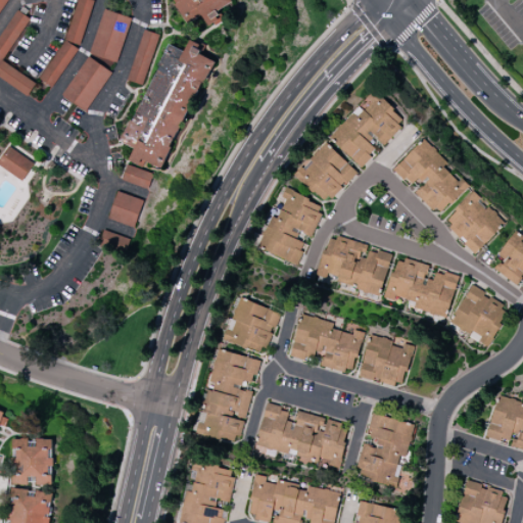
[(228,5),(225,0),(171,0),(185,26),(203,15),(209,27),(223,19),(218,11),(228,5)]
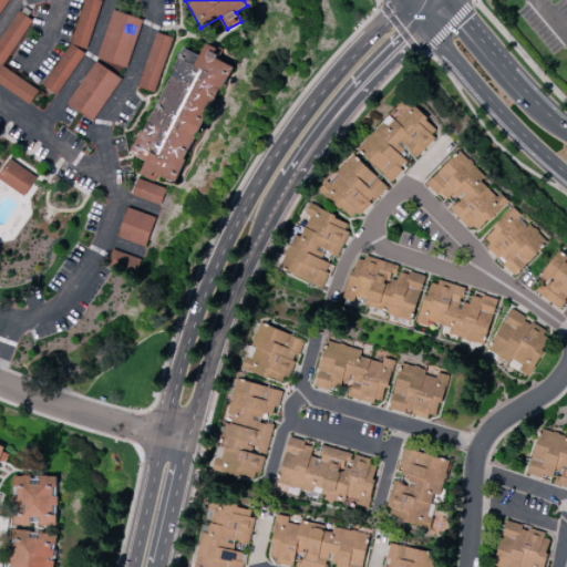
[(2,66),(32,19),(18,10),(0,38),(0,84),(30,103),(39,90),(2,66)]
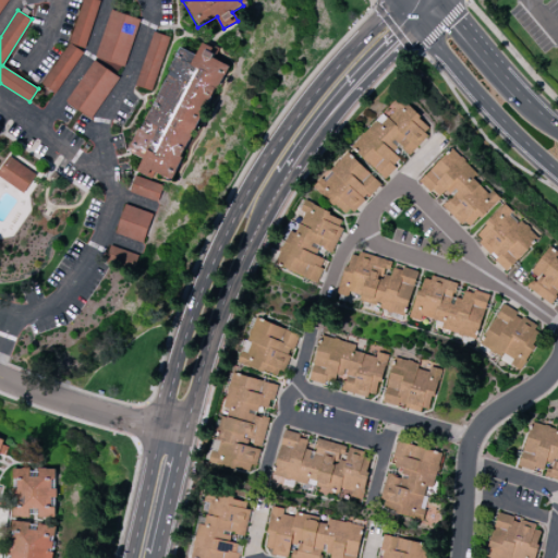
[(140,19),(110,10),(96,58),(125,67),(140,19)]
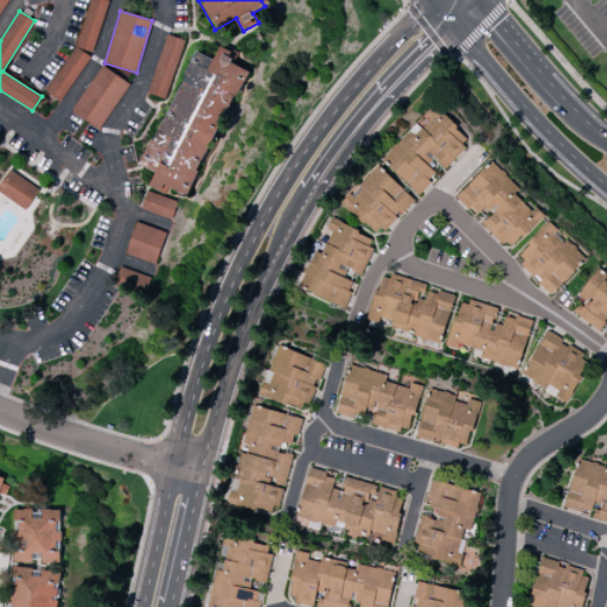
[(165,100),(185,40),(166,34),(147,94),(165,100)]
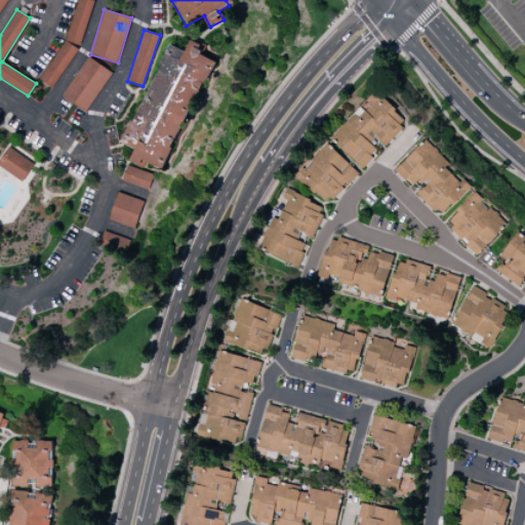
[(214,61),(201,54),(204,45),(191,39),(185,52),(168,44),(122,143),(134,149),(129,161),(144,168),(146,162),(163,170),(214,61)]
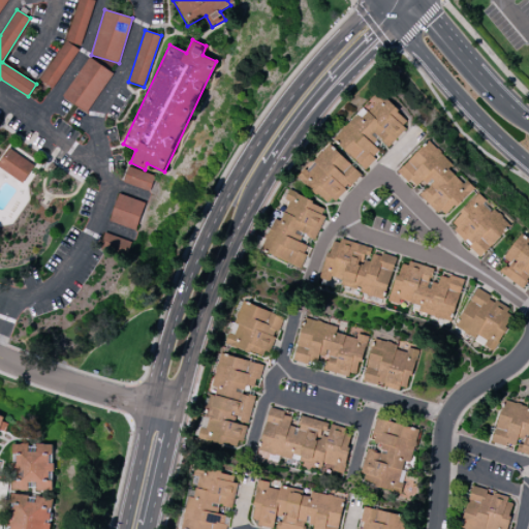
[(87,113),(114,73),(89,57),(62,96),(87,113)]
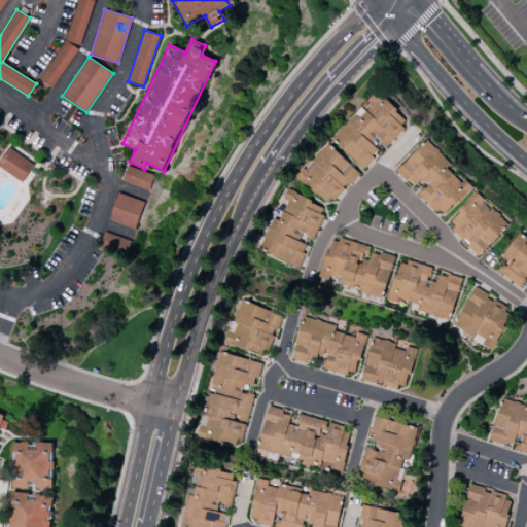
[(363,168),(380,150),(373,143),(378,138),(386,145),(409,121),(381,94),(358,116),(355,114),(332,138),(363,168)]
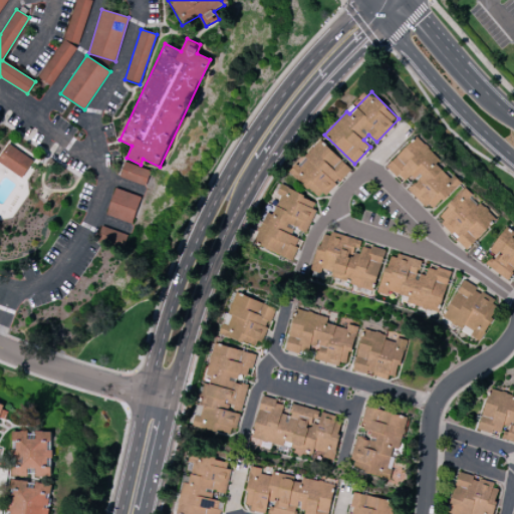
[(387,166),(403,182),(412,175),(418,181),(410,189),(431,212),(462,183),(455,175),(451,179),(436,164),(440,160),(418,137),(387,166)]
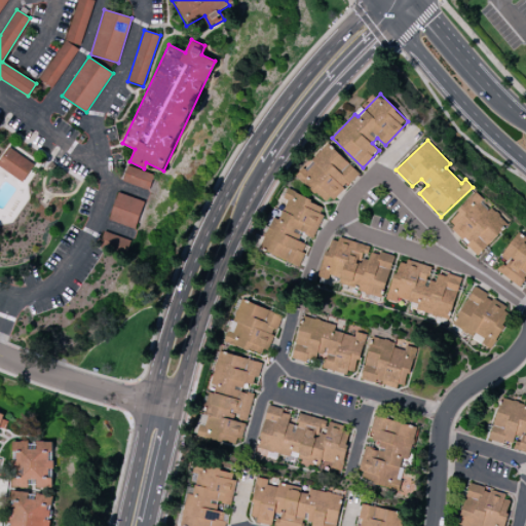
[(297,176),(328,204),(359,173),(328,143),(297,176)]
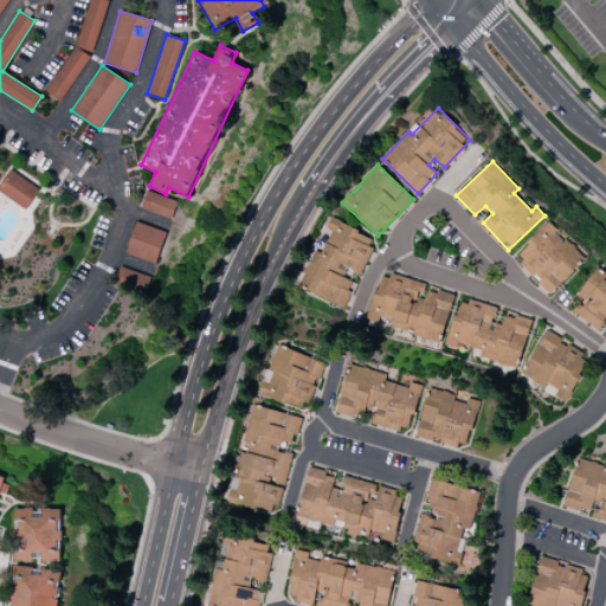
[(0,185),(0,194),(28,208),(39,186),(7,171),(0,185)]
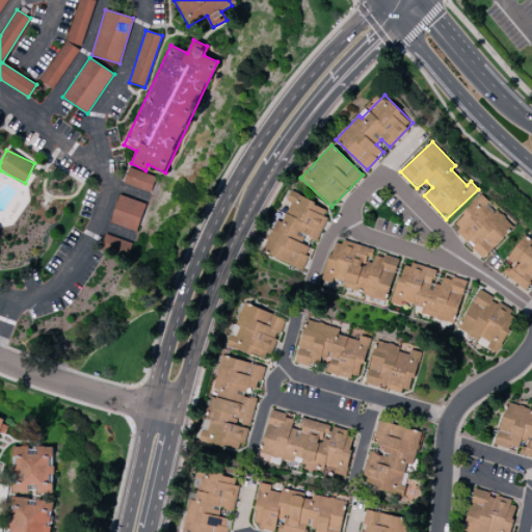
[(124,183),(152,192),(156,177),(129,167),(124,183)]
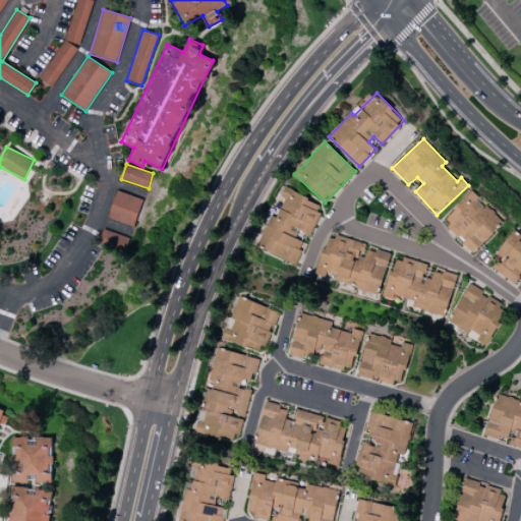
[(296,264),(305,243),(294,238),(298,230),(309,235),(323,205),(284,188),(281,196),(285,198),(277,217),(271,215),(257,247),(296,264)]
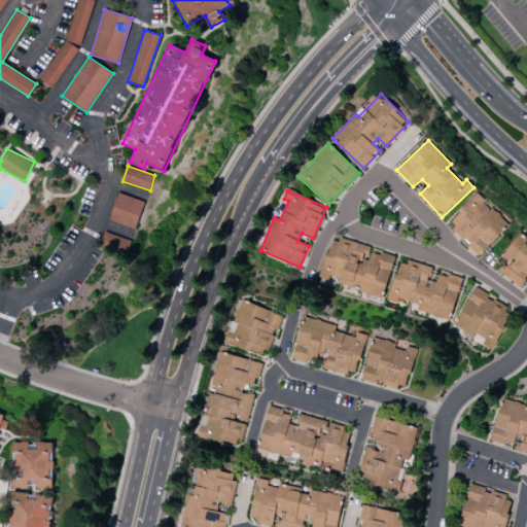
[(109,220),(137,229),(145,201),(117,192),(109,220)]
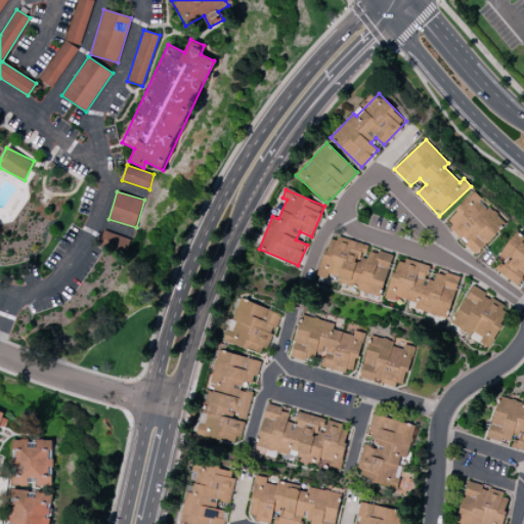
[(489,206),(488,208),(474,192),(444,222),(476,254),(507,223),(489,206)]
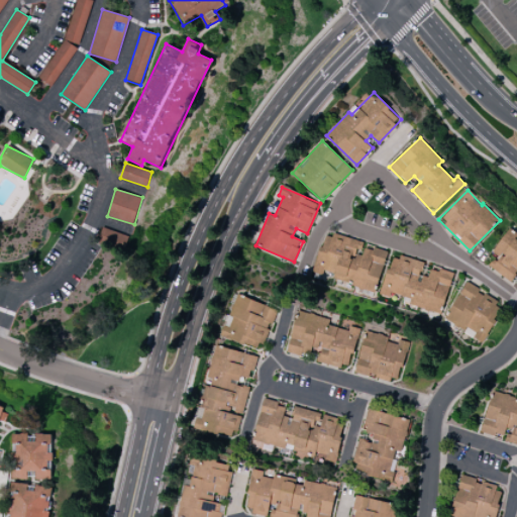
[(488,267),(511,282),(516,272),(516,234),(509,229),(492,252),(496,255),(488,267)]
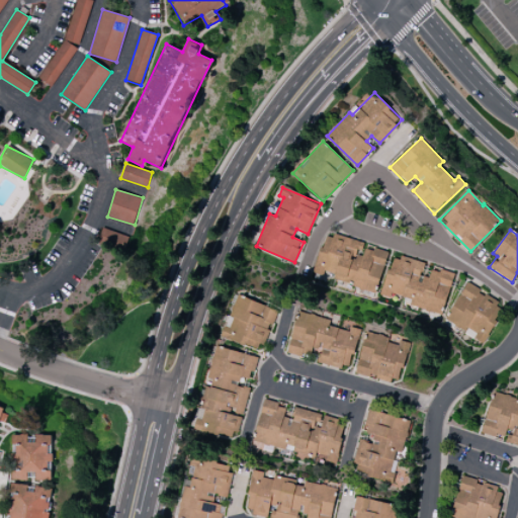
[(387,253),(363,246),(364,243),(325,233),(314,273),(323,275),(324,271),(335,274),(333,280),(376,292),(387,253)]
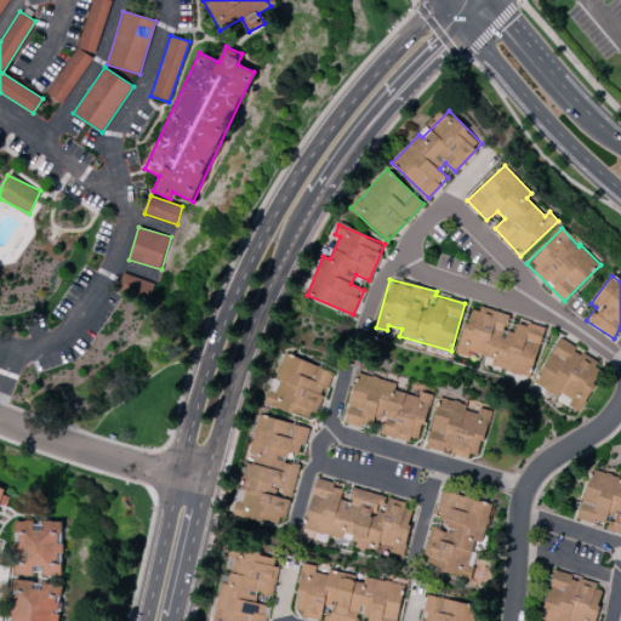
[(531,375),(543,329),(517,322),(514,332),(505,330),(508,317),(471,305),(456,353),(531,375)]
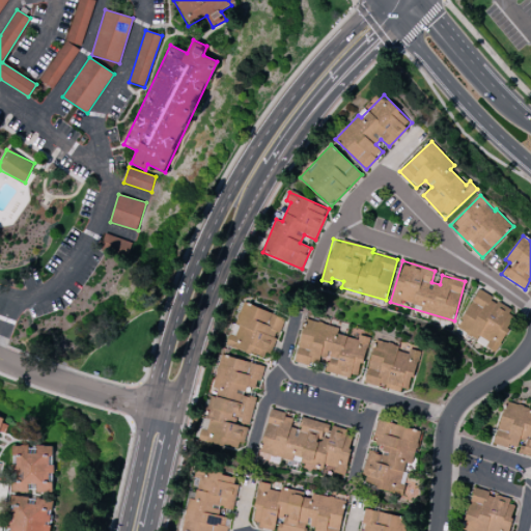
[(497,353),(516,312),(476,291),(457,328),(487,343),(485,346),(497,353)]
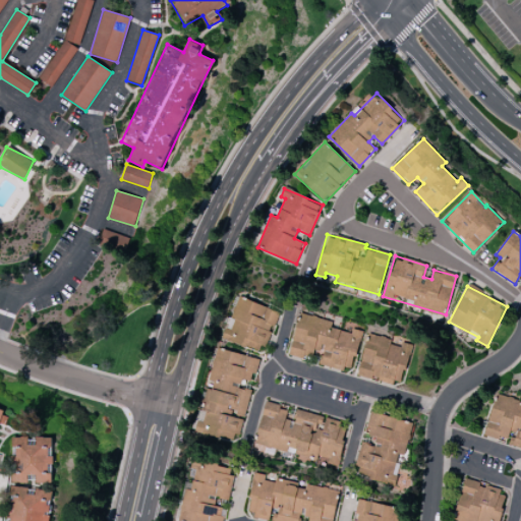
[(280,311),(239,296),(223,338),(258,352),(264,338),(269,340),(280,311)]
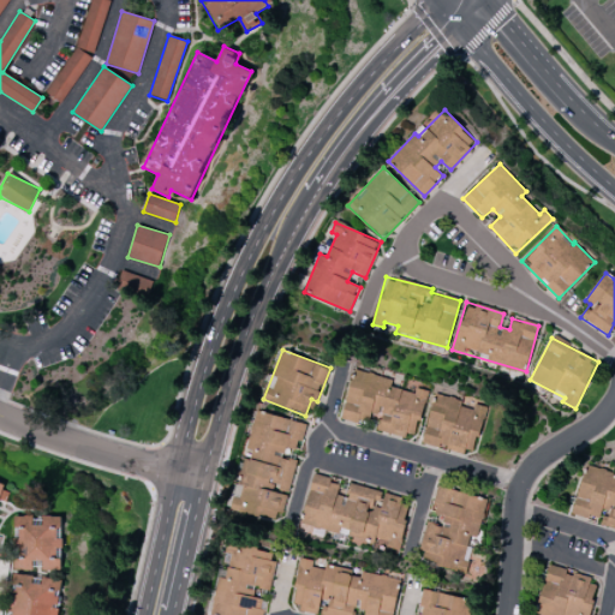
[(342,419),(369,425),(371,413),(382,416),(378,430),(417,439),(428,390),(416,388),(415,393),(392,387),(394,378),(353,370),(342,419)]
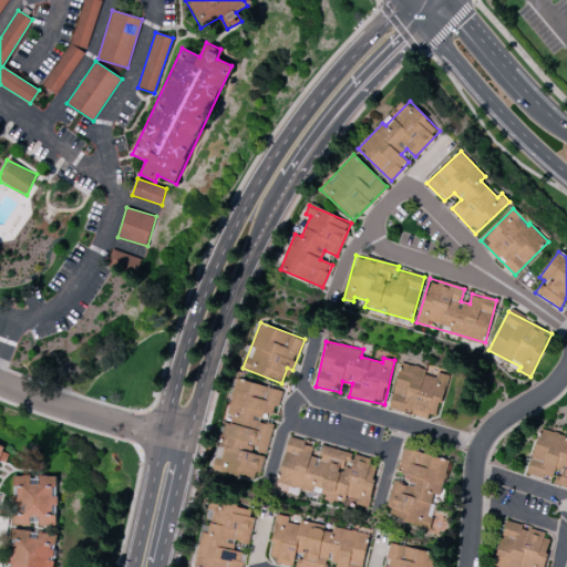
[(389,408),(436,421),(447,379),(425,373),(426,370),(401,363),(389,408)]
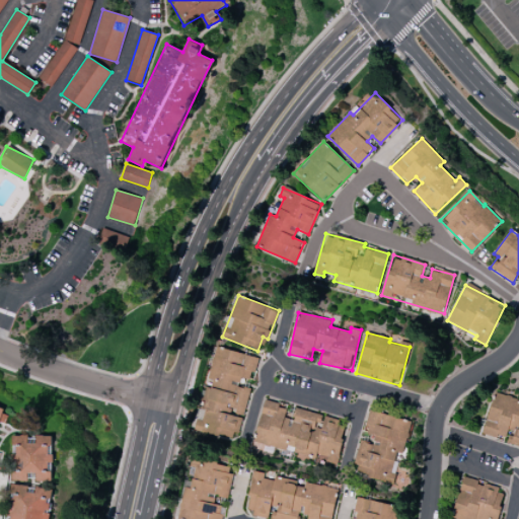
[(202,432),(235,440),(241,417),(243,417),(249,389),(238,386),(240,377),(248,379),(250,371),(255,372),(258,357),(217,347),(206,394),(204,394),(201,409),(207,410),(202,432)]
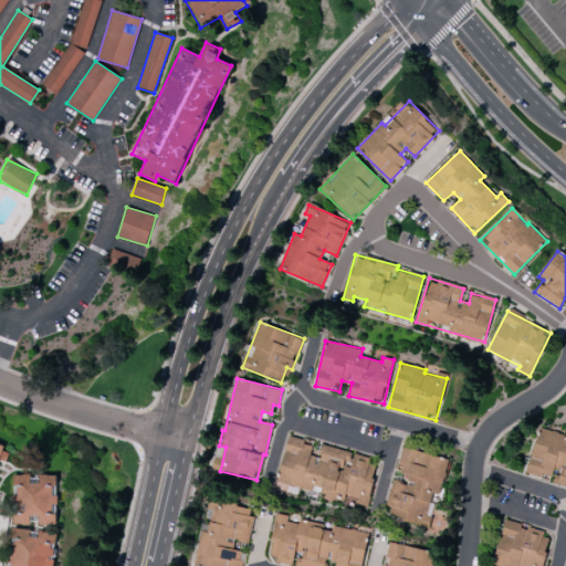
[(527,472),(552,479),(554,469),(557,470),(554,483),(565,486),(565,436),(538,429),(527,472)]
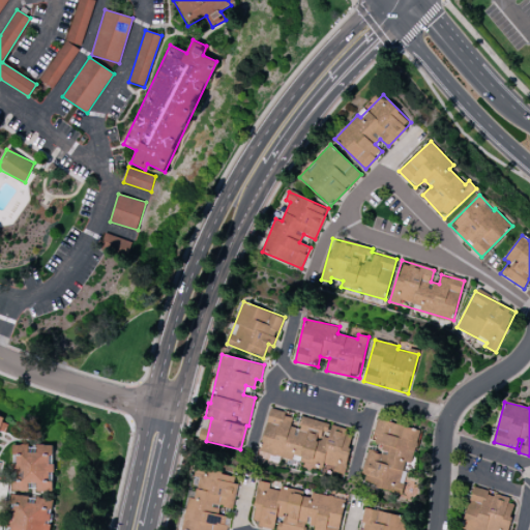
[(260,451),(300,460),(299,464),(322,469),(323,464),(335,466),(333,473),(344,475),(353,431),(330,427),(330,423),(302,417),(299,429),(290,427),(293,413),(269,408),(260,451)]
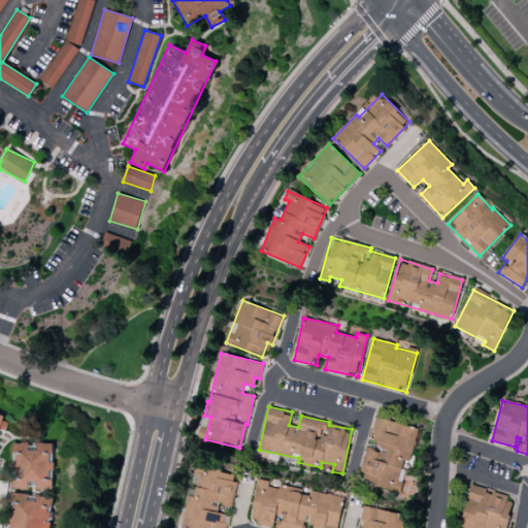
[(0,434),(4,436),(10,417),(0,413),(0,434)]
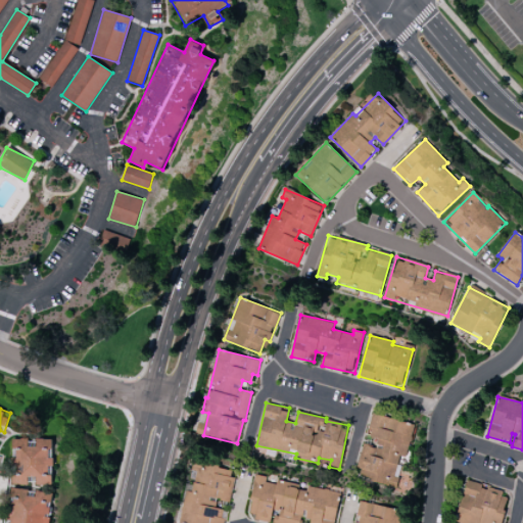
[(12,484),(30,484),(30,477),(37,477),(37,485),(53,486),(53,475),(49,475),(50,467),(52,467),(53,439),(38,438),(37,447),(30,446),(30,439),(13,438),(12,484)]
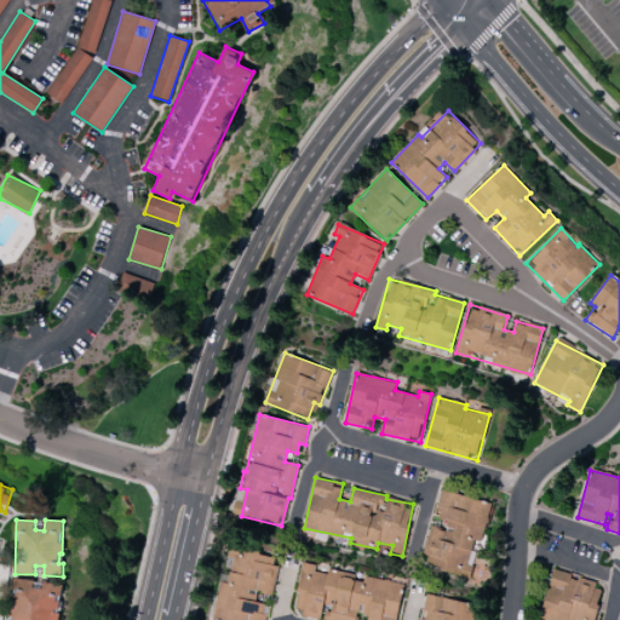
[(265,619),(268,604),(256,602),(258,591),(271,593),(279,557),(229,547),(228,558),(233,560),(228,584),(220,583),(213,619),(265,619)]
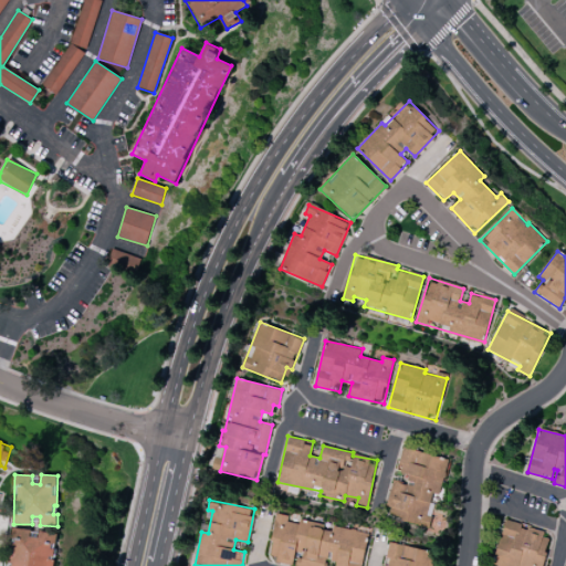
[(362,565),(367,533),(324,526),(324,524),(299,520),(299,523),(287,522),(289,515),(276,514),(270,559),(294,563),(293,565),(325,565),(327,559),(335,562),(334,565),(362,565)]
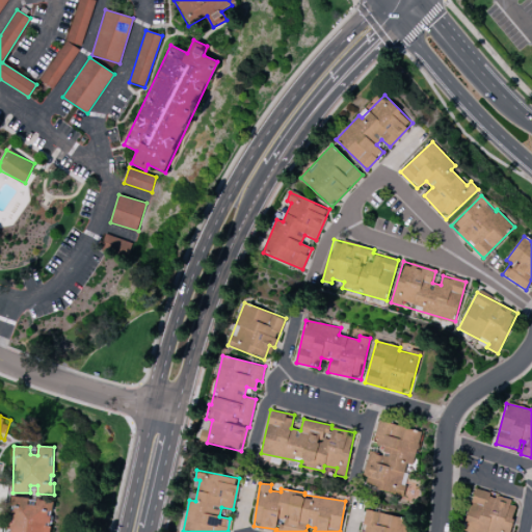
[(488,495),(489,493),(475,488),(463,530),(472,531),(509,531),(517,503),(488,495)]
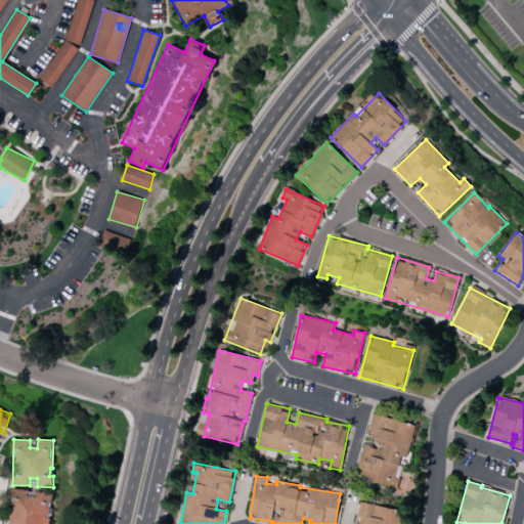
[(49,523),(53,494),(14,489),(9,523),(49,523)]
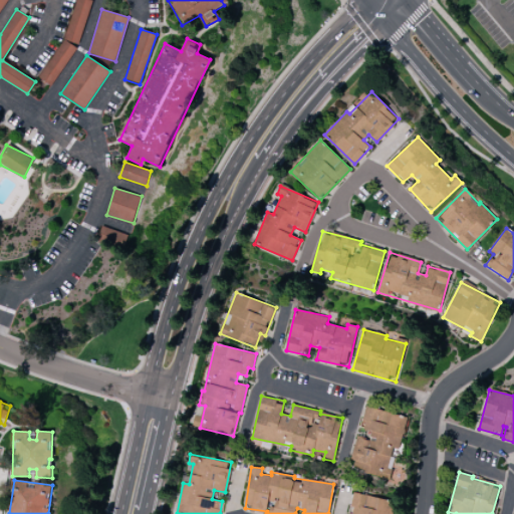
[(390,513),(393,500),(352,493),(348,513),(390,513)]
